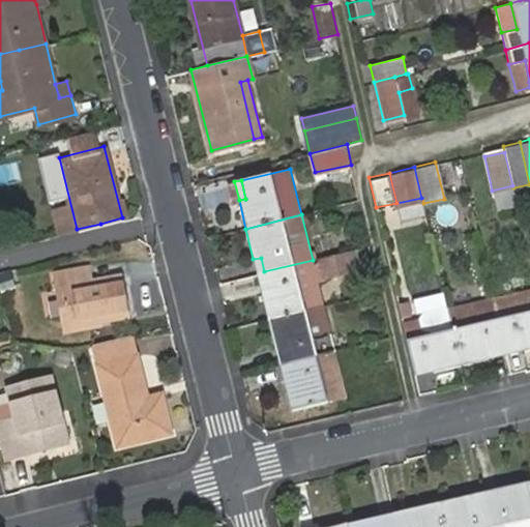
[(313,260),(264,271),(269,288),(261,289),(268,318),(305,309),(324,304),(318,281),(359,270),(354,250),(313,260)]
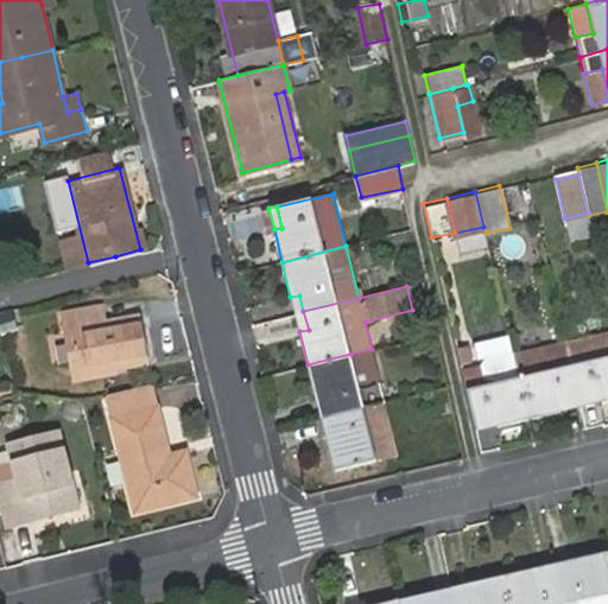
[(290,297),(295,313),(303,311),(299,296),(290,297)]
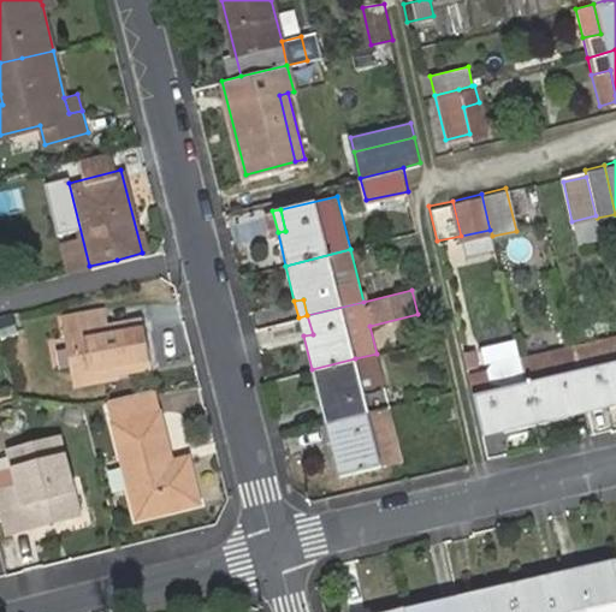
[(63,318),(73,379),(149,364),(142,320),(107,326),(105,310),(63,318)]
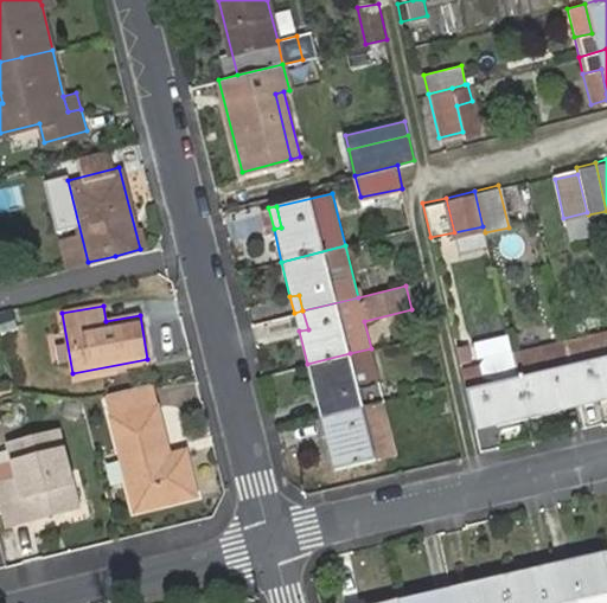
[(302,310),(294,313),(299,331),(308,329),(302,310)]
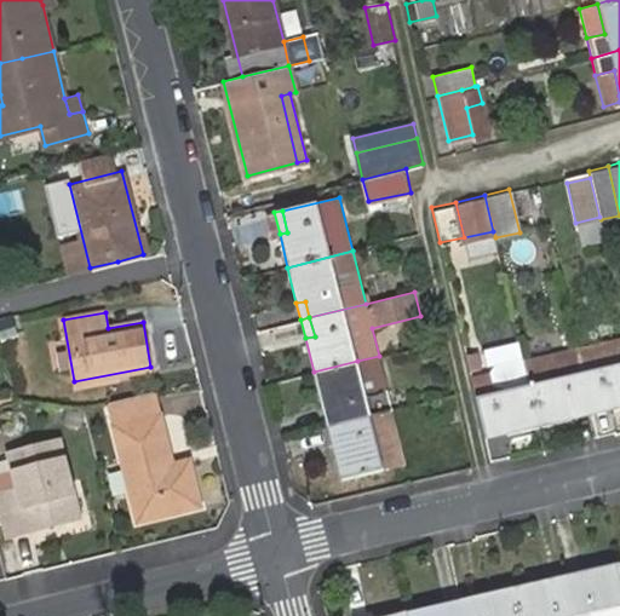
[(619,337),(577,347),(578,353),(581,372),(591,407),(612,401),(614,410),(619,408),(619,337)]
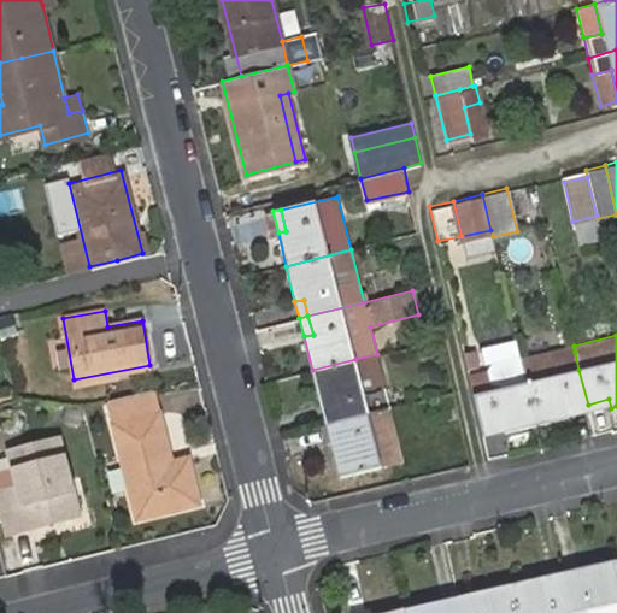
[(523,364),(527,382),(579,370),(575,352),(523,364)]
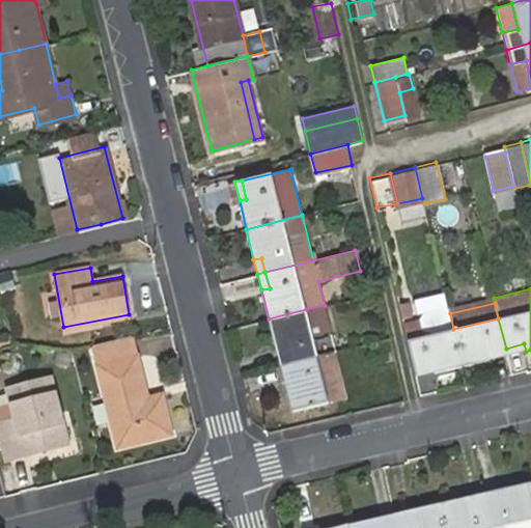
[(412,317),(409,304),(399,306),(402,320),(412,317)]
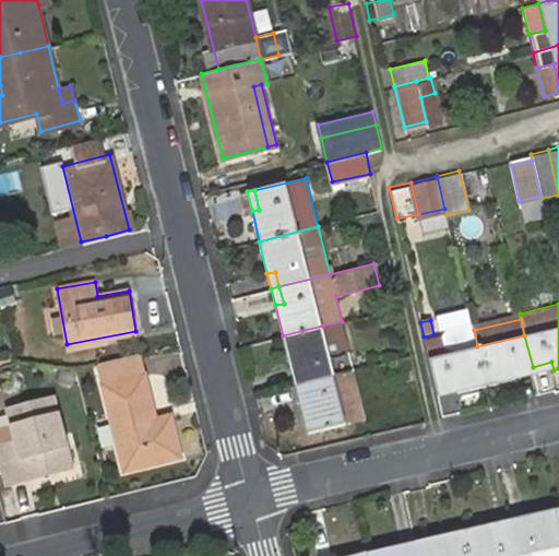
[(349,351),(342,321),(322,326),(330,356),(349,351)]
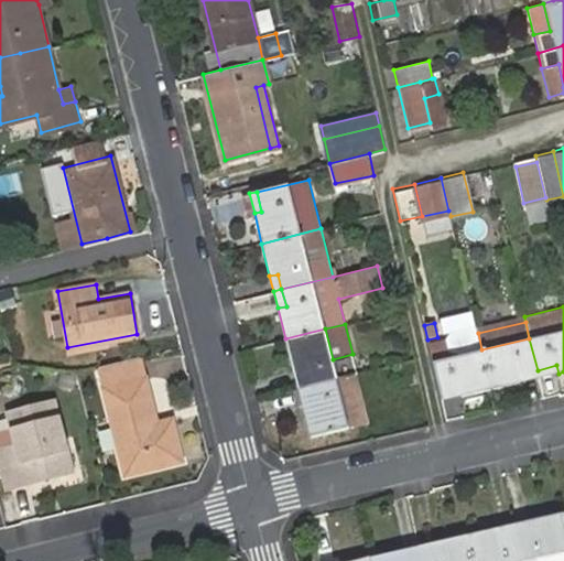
[(333,359),(325,328),(285,338),(293,371),(302,369),(306,386),(337,378),(357,374),(353,354),(333,359)]
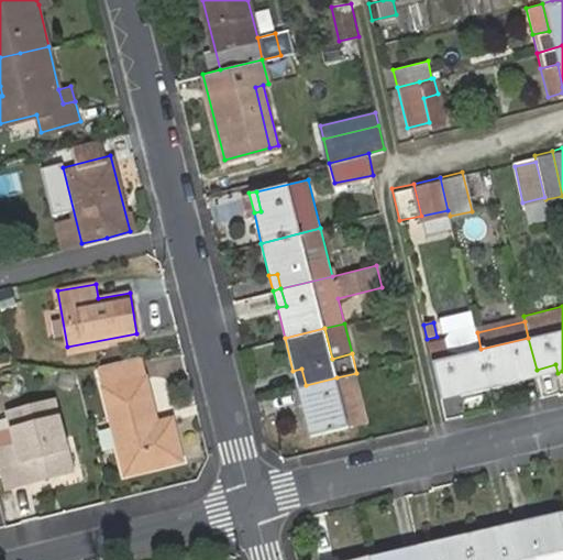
[(477,332),(475,328),(449,335),(445,343),(450,360),(482,352),(481,349),(477,332)]
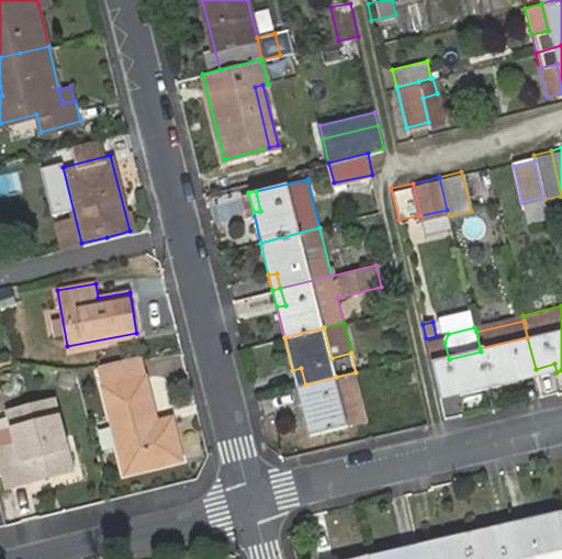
[(527,337),(480,348),(481,351),(490,388),(518,381),(516,373),(536,369),(527,337)]
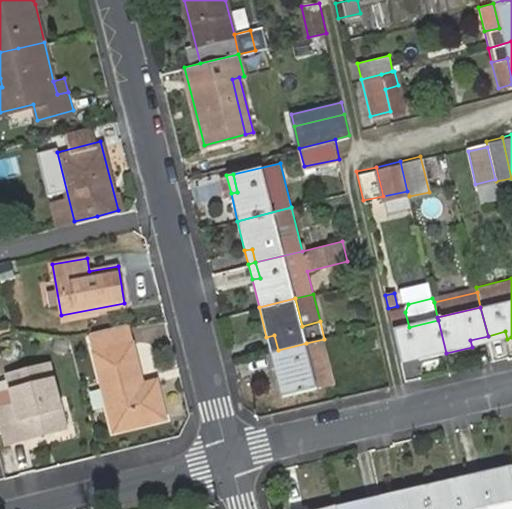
[(405,312),(390,316),(399,358),(417,354),(419,360),(446,353),(438,320),(409,327),(405,312)]
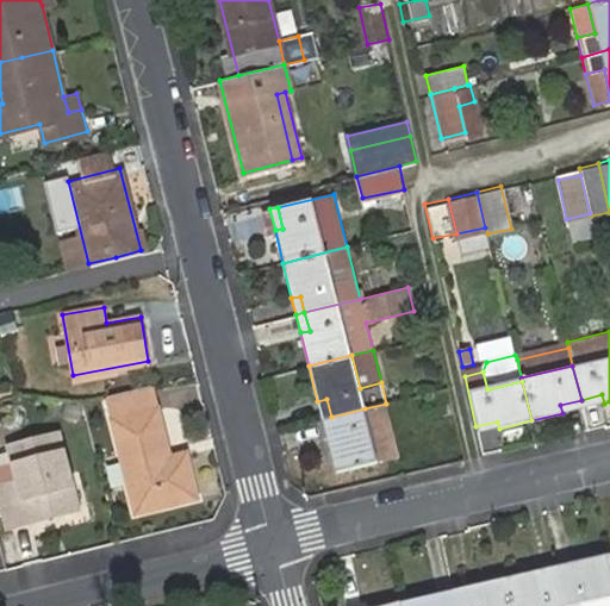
[(168,454),(150,383),(130,388),(106,395),(136,512),(198,497),(185,450),(168,454)]
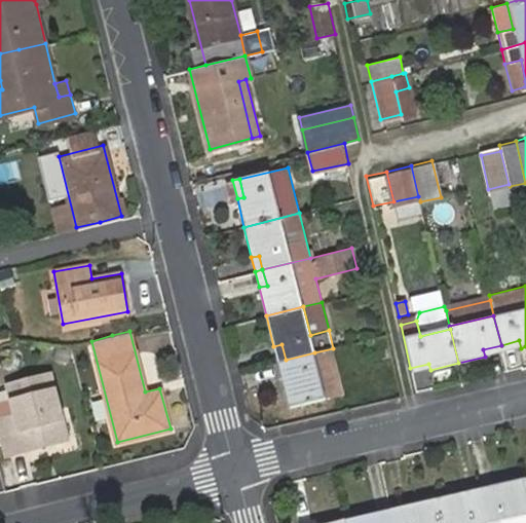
[(502,352),(521,348),(519,340),(501,345),(502,352)]
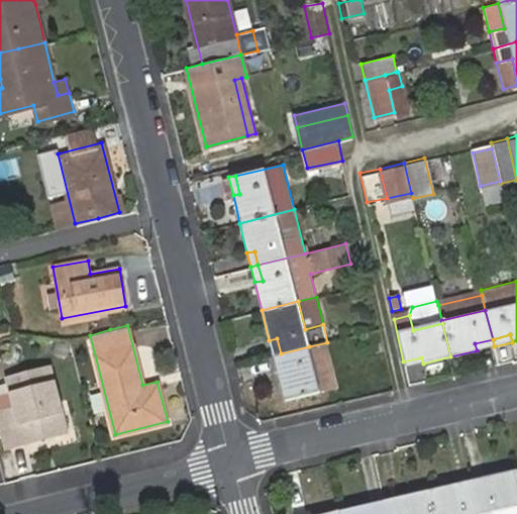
[(273,355),(281,353),(277,338),(269,340),(273,355)]
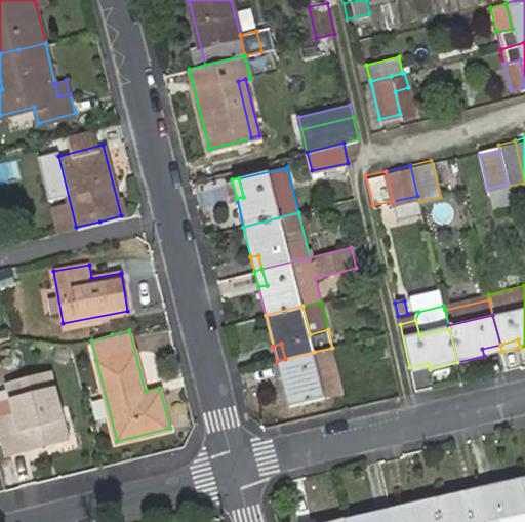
[(484,356),(501,352),(500,345),(482,349),(484,356)]
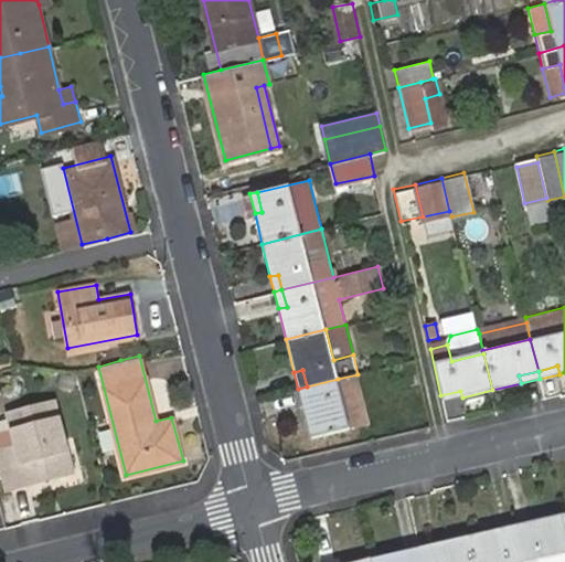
[(72,390),(75,373),(61,372),(59,389),(72,390)]
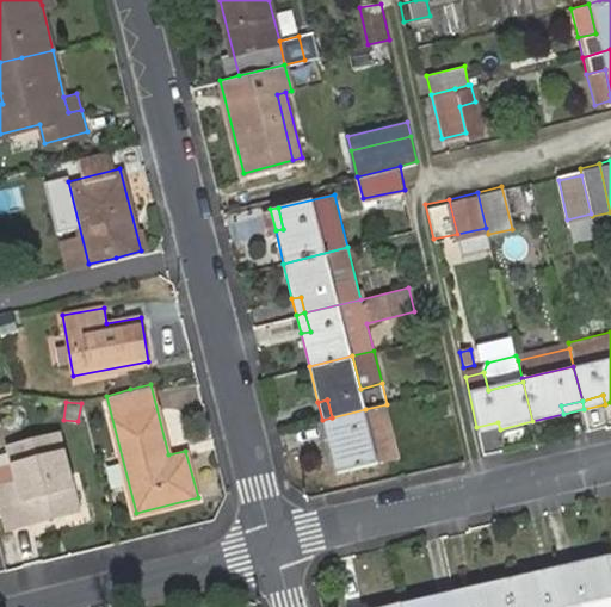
[(378,462),(365,409),(332,417),(335,433),(327,435),(335,472),(378,462)]
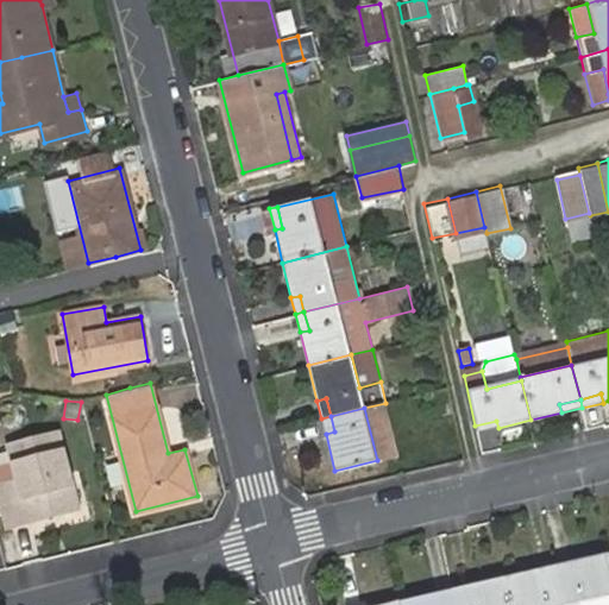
[(334,432),(331,416),(321,418),(326,434),(334,432)]
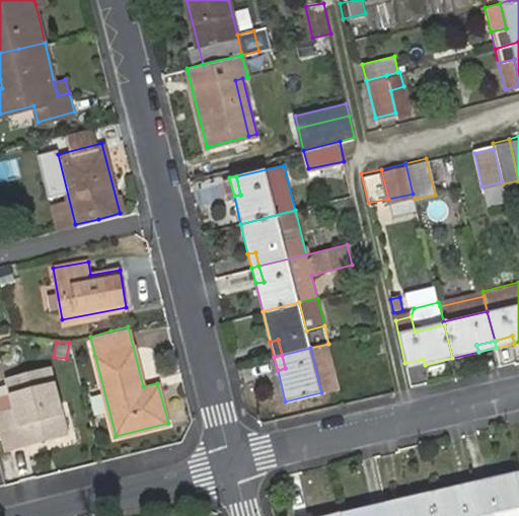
[(14,408),(0,411),(0,426),(5,447),(67,431),(51,367),(7,378),(14,408)]
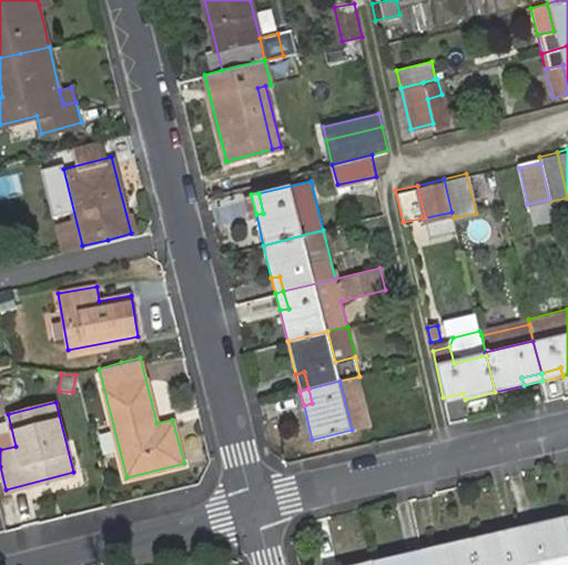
[(528,564),(567,564),(567,514),(540,521),(543,528),(521,534),(528,564)]
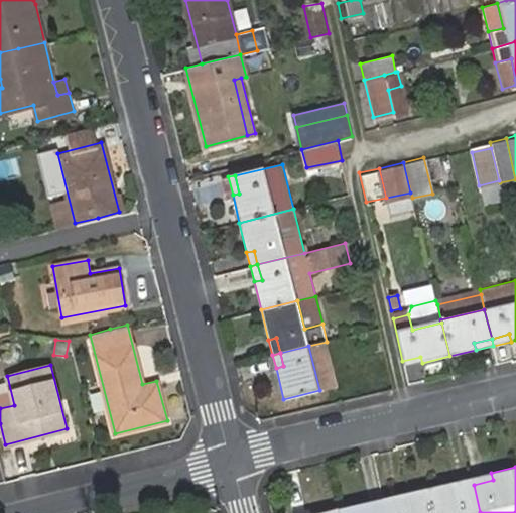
[(473,478),(474,485),(493,480),(491,473),(473,478)]
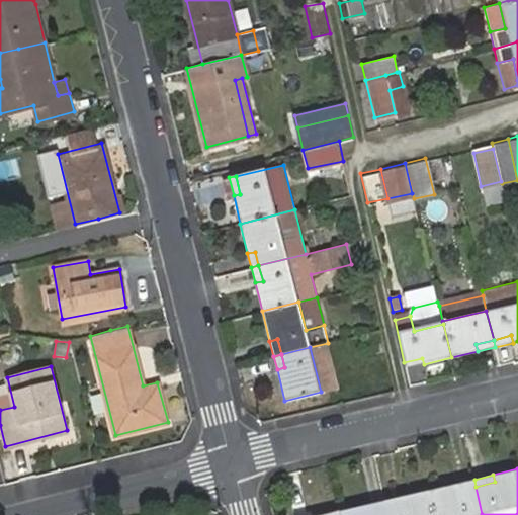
[(460,490),(476,487),(475,480),(457,483),(460,490)]
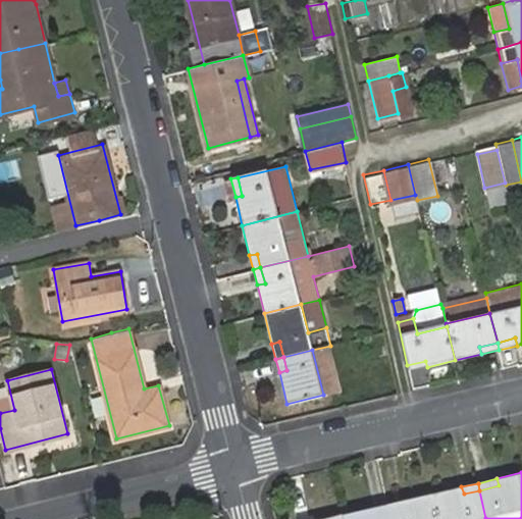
[(485,518),(479,490),(464,494),(461,486),(433,492),(439,518),(485,518)]
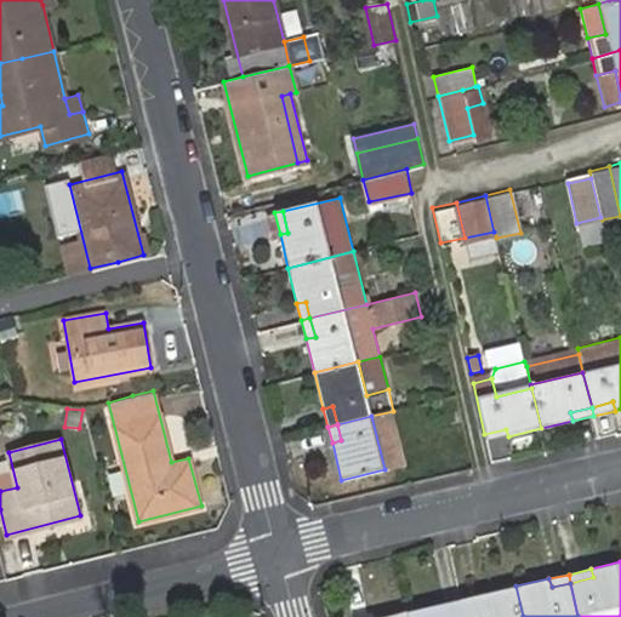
[(523,616),(516,586),(482,594),(484,603),(463,607),(466,616),(523,616)]
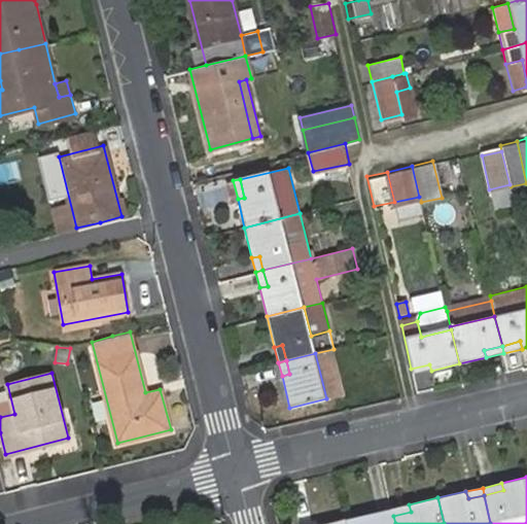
[(409,504),(392,509),(393,516),(411,512),(409,504)]
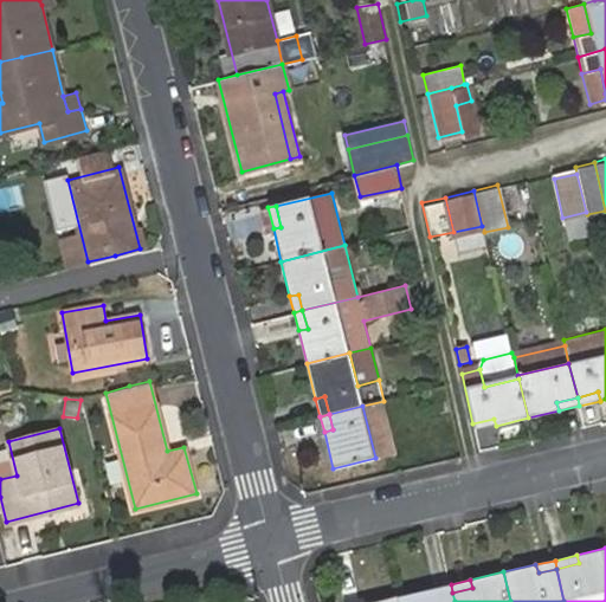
[(452,593),(451,584),(432,589),(434,597),(452,593)]
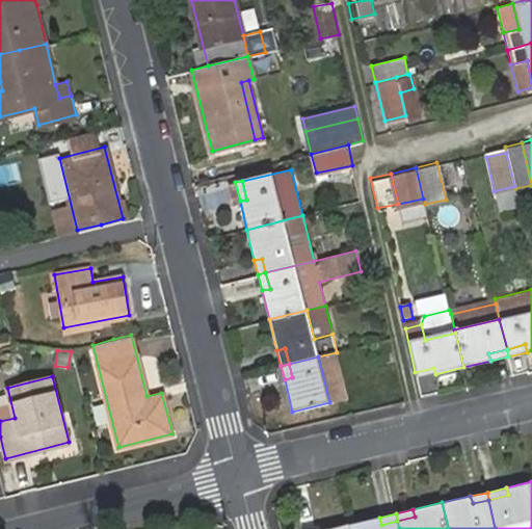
[(349,525),(350,528),(399,528),(397,521),(381,525),(379,518),(349,525)]
